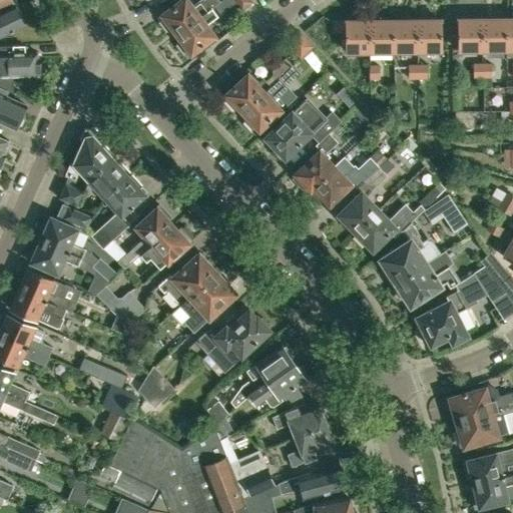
[(187,0),(180,0),(158,17),(173,36),(210,8),(221,0),(202,0),(193,7),(187,0)]
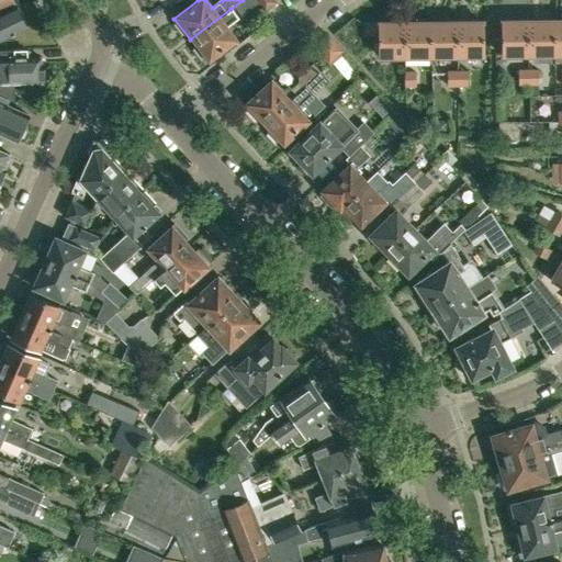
[(274,0),(257,0),(265,10),(277,2),(274,0)]
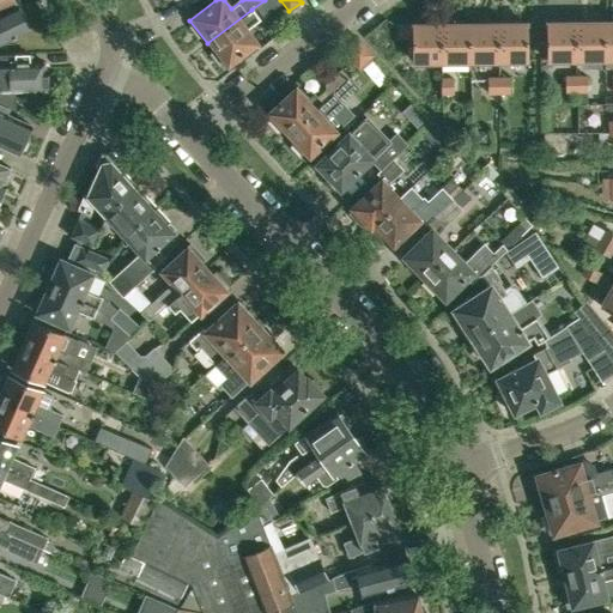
[(29,30),(17,6),(0,13),(0,43),(7,41),(29,30)]
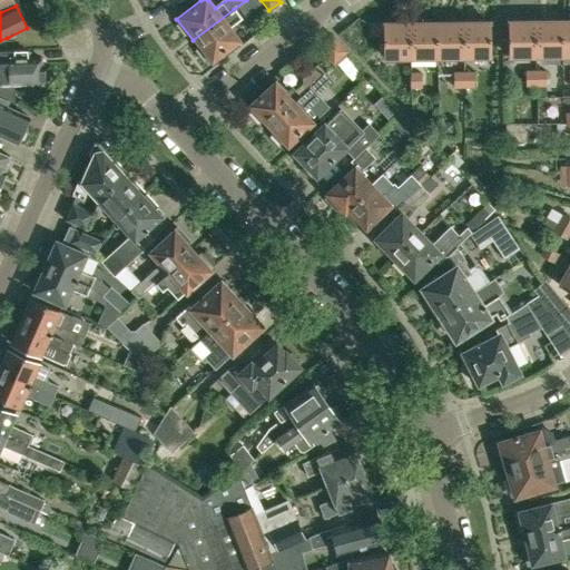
[(234,9),(193,40),(209,61),(238,39),(229,27),(241,18),(234,9)]
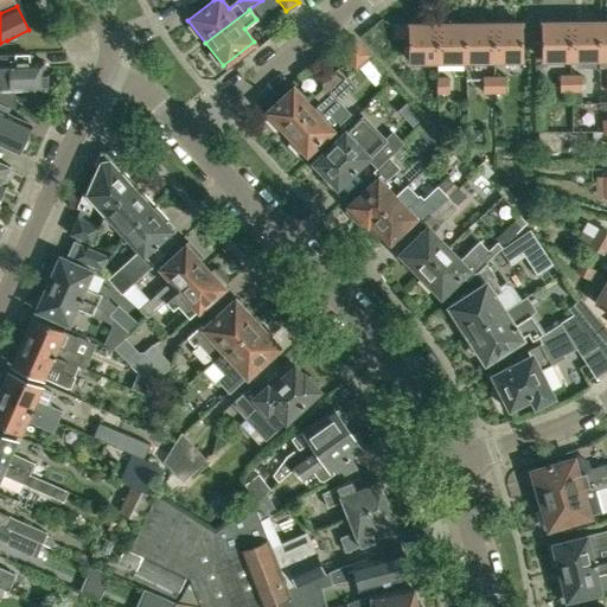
[(542,58),(570,58),(570,23),(541,23),(542,48),(542,58)]
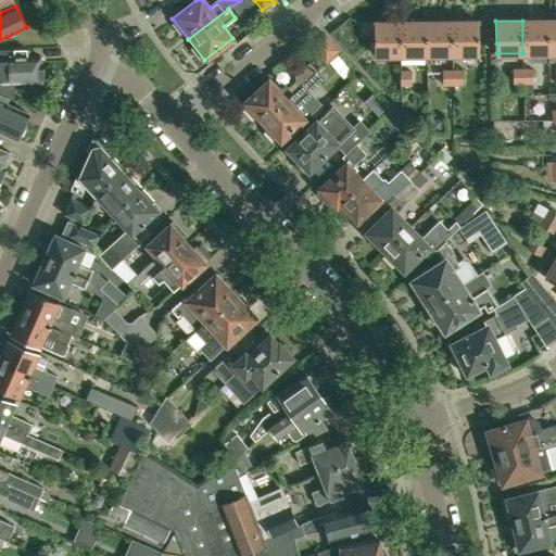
[(522,53),(548,52),(548,21),(522,21),(522,53)]
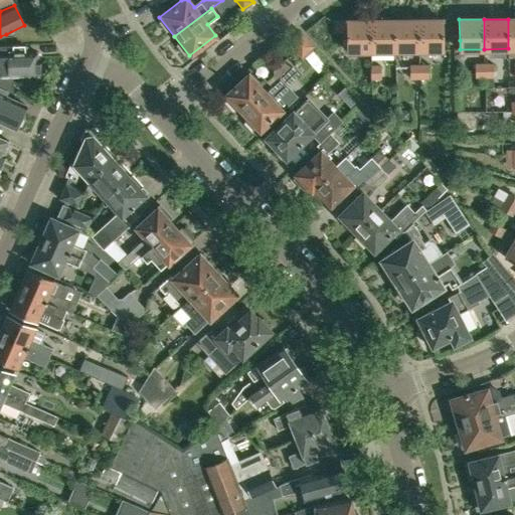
[(371,51),(395,50),(395,20),(371,21),(371,51)]
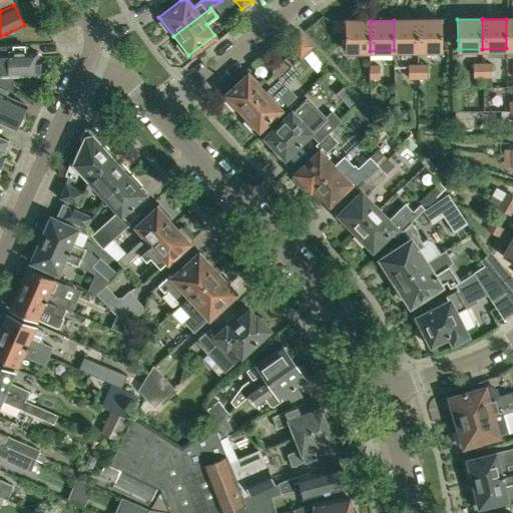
[(394,50),(418,50),(418,20),(394,20),(394,50)]
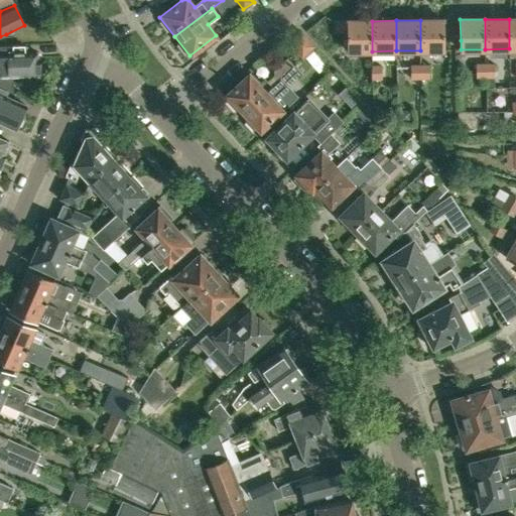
[(444,50),(444,40),(444,20),(420,20),(420,50),(444,50)]
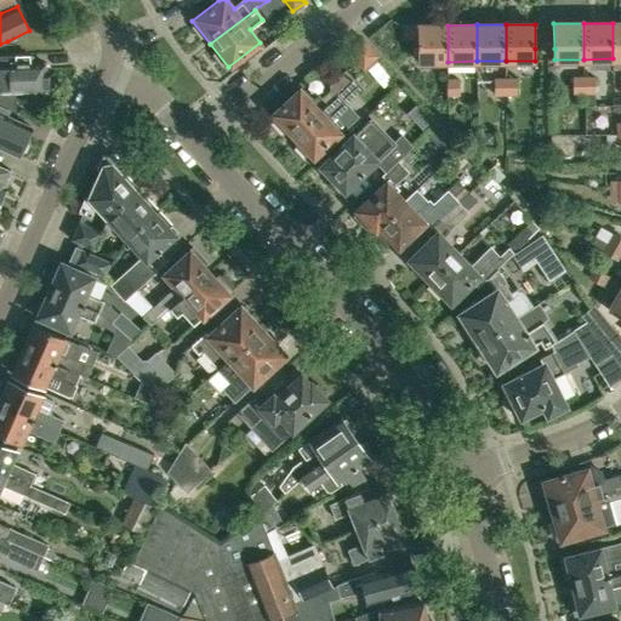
[(419,62),(448,62),(448,26),(403,26),(403,38),(419,38),(419,62)]
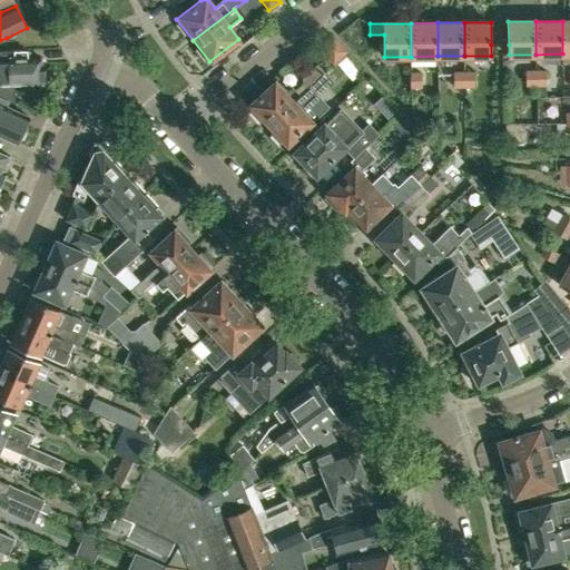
[(333,35),(320,47),(334,64),(347,51),(333,35)]
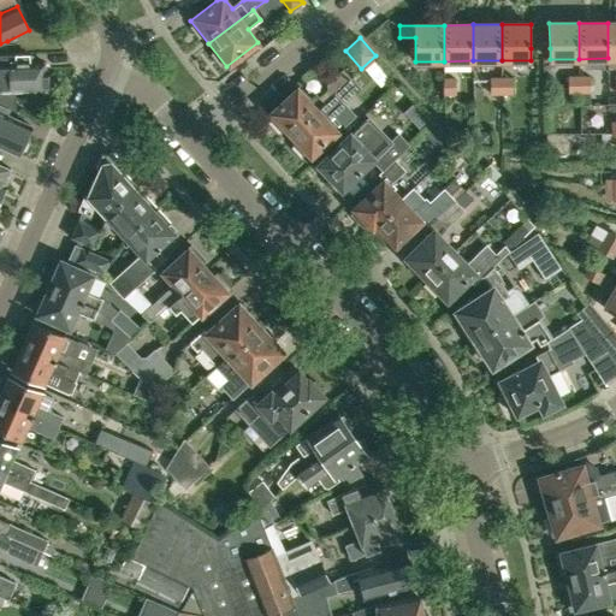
[(46,71),(45,61),(30,61),(30,55),(0,55),(0,90),(23,90),(47,90),(46,71)]
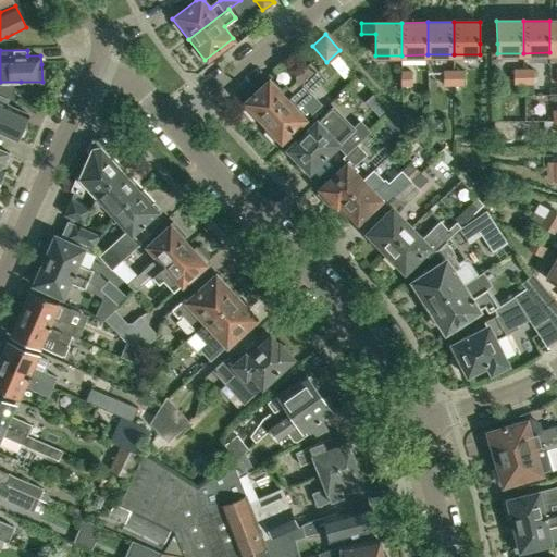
[(260,124),(317,71),(310,64),(297,76),(297,81),(288,88),(285,85),(281,89),(271,78),(243,104),(260,124)]
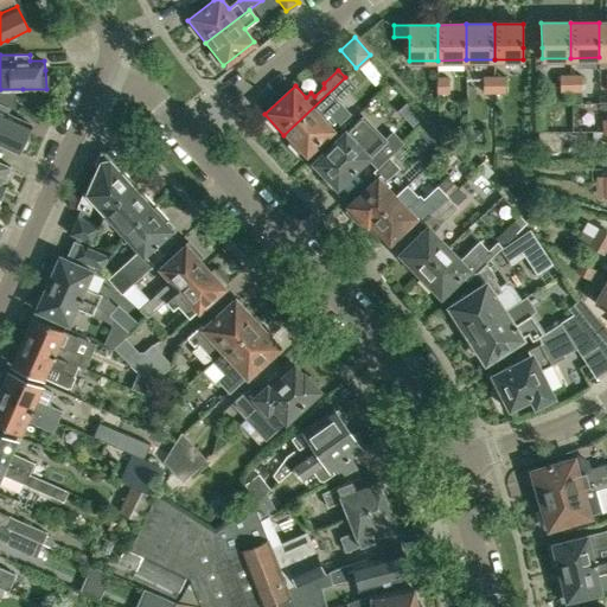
[(561,91),(572,91),(572,76),(561,76),(561,91)]
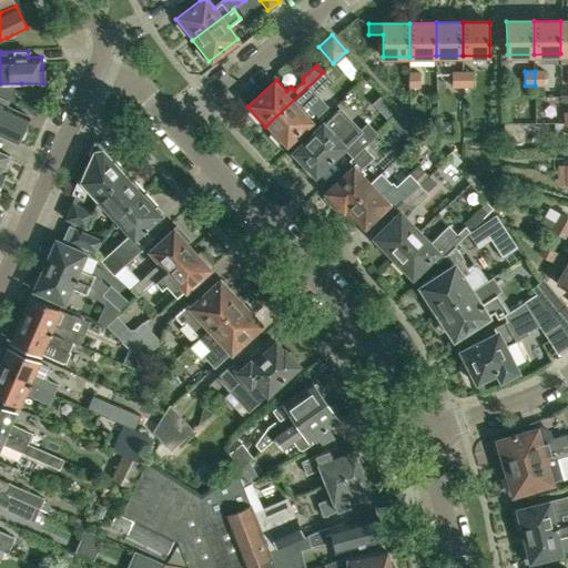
[(535,71),(535,85),(545,85),(544,71),(535,71)]
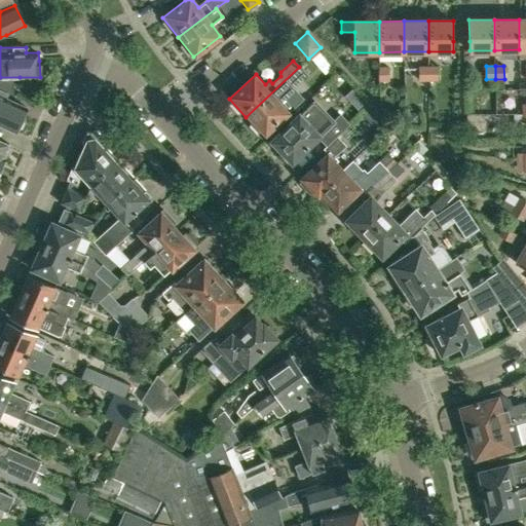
[(288,91),(293,86),(306,74),(299,67),(246,117),(263,136),(277,121),(288,112),(274,99),(283,91),(288,91)]
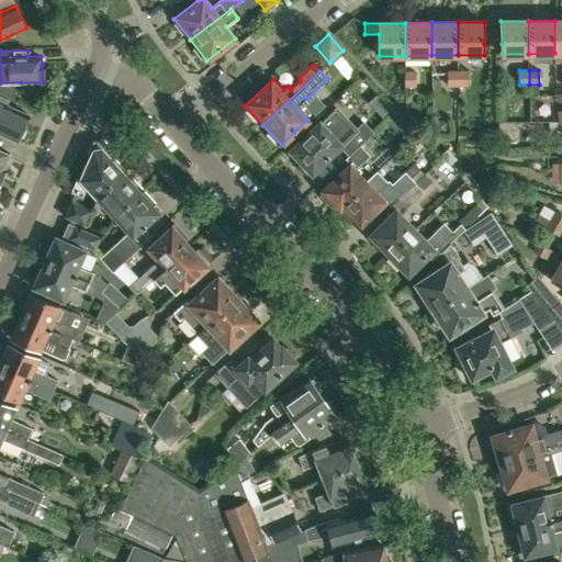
[(405,71),(405,87),(415,87),(415,71),(405,71)]
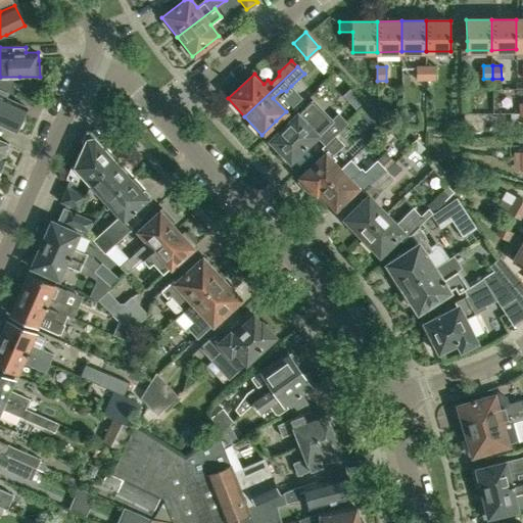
[(418,81),(426,81),(426,67),(417,67),(418,81)]
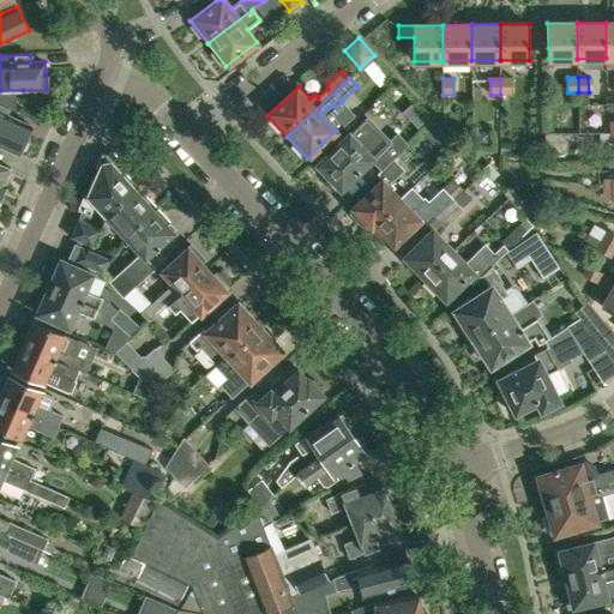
[(500,79),(500,95),(511,95),(511,79),(500,79)]
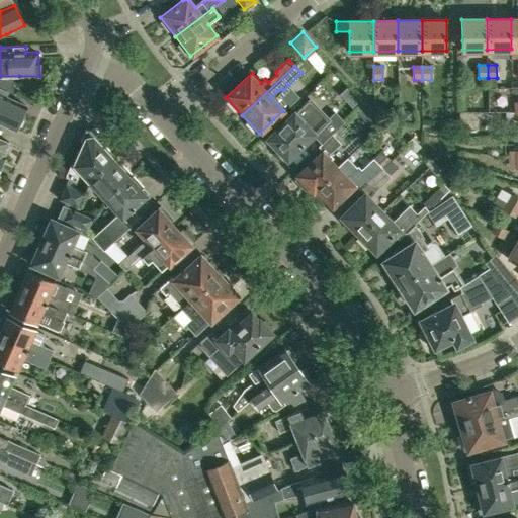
[(6,96),(8,92),(0,88),(0,122),(15,130),(17,126),(21,125),(23,120),(21,116),(26,105),(6,96)]
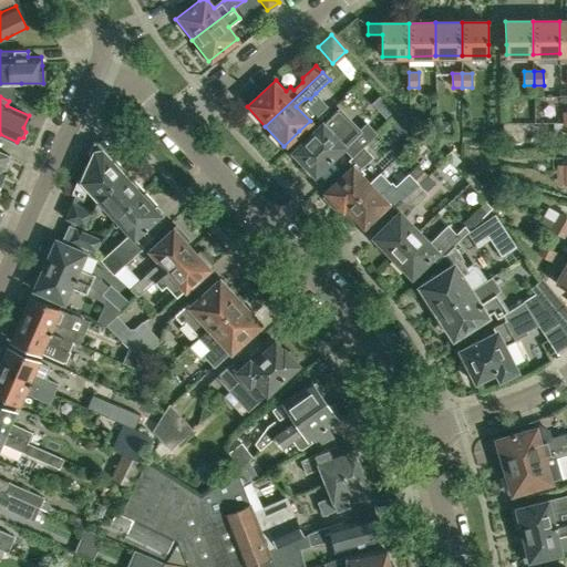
[(312,171),(315,174),(343,146),(353,156),(357,152),(362,147),(379,132),(369,122),(359,131),(338,109),(294,152),(303,162),(301,164),(310,174),(312,171)]
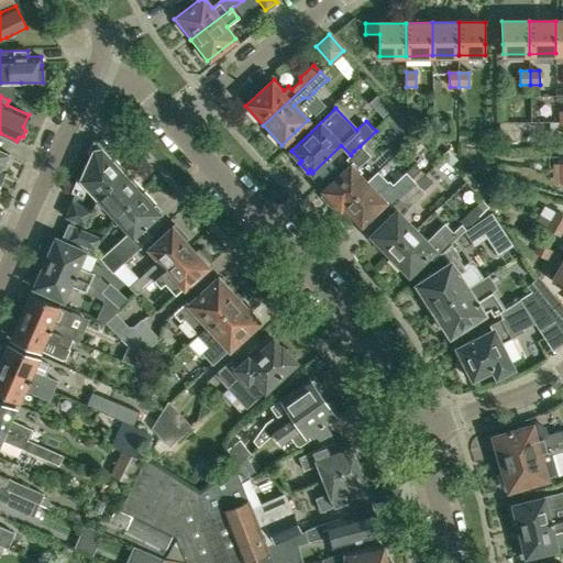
[(396,131),(408,119),(404,114),(399,110),(387,121),(396,131)]
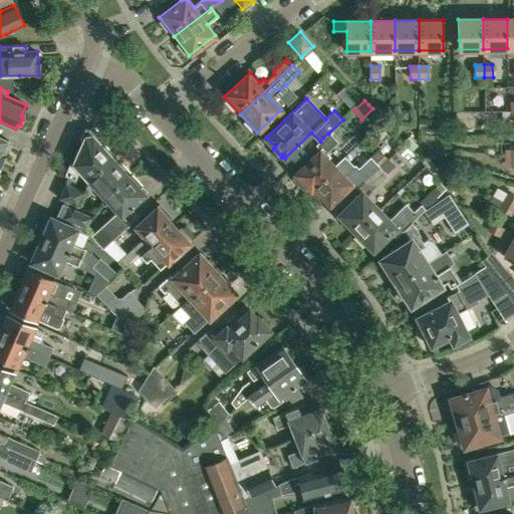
[(410,108),(399,108),(399,118),(410,118),(410,108)]
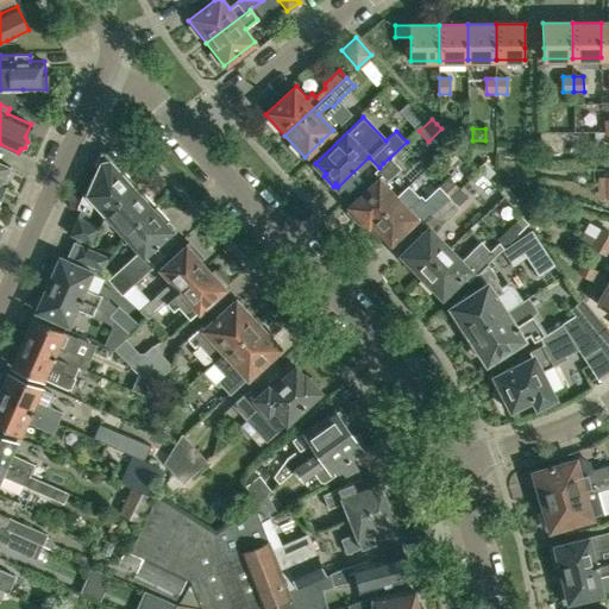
[(106,211),(136,184),(119,167),(121,161),(112,151),(101,152),(95,165),(99,169),(88,194),(85,193),(77,208),(89,213),(94,202),(105,214),(106,211)]
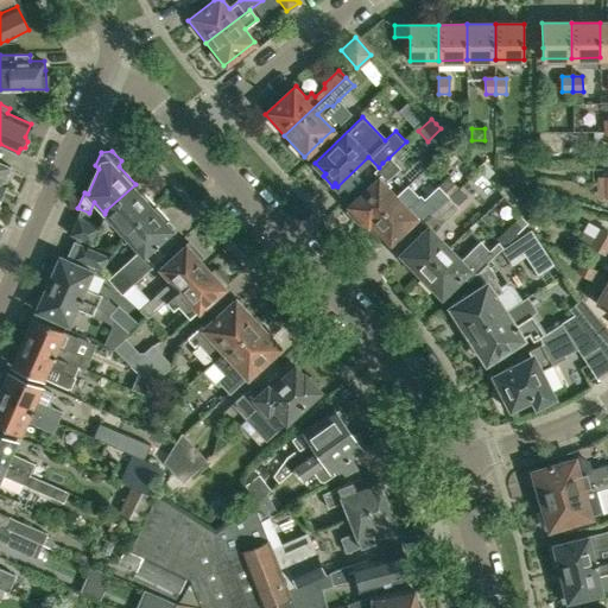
[(367,223),(396,197),(386,188),(388,184),(385,181),(399,168),(388,158),(382,163),(379,168),(375,171),(380,177),(367,189),(350,206),(352,207),(347,211),(361,227),(366,222),(367,223)]
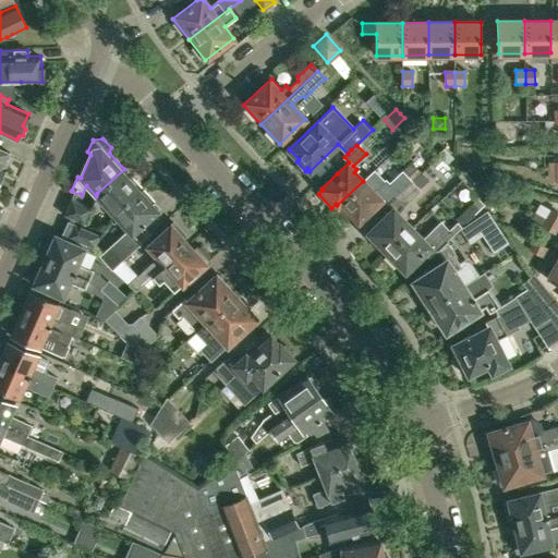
[(446,162),(452,157),(444,147),(437,153),(446,162)]
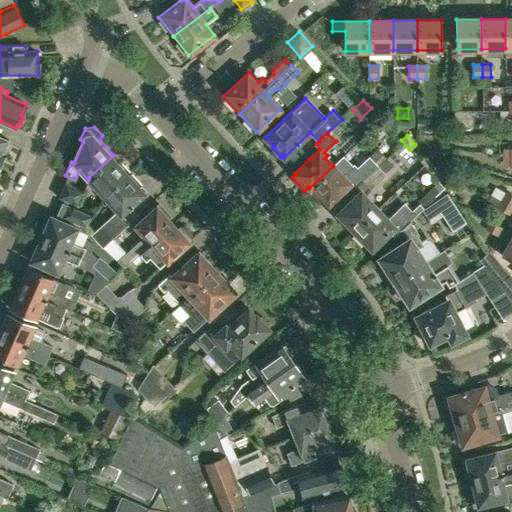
[(9,140),(0,136),(0,161),(3,153),(7,153),(9,146),(8,143),(9,140)]
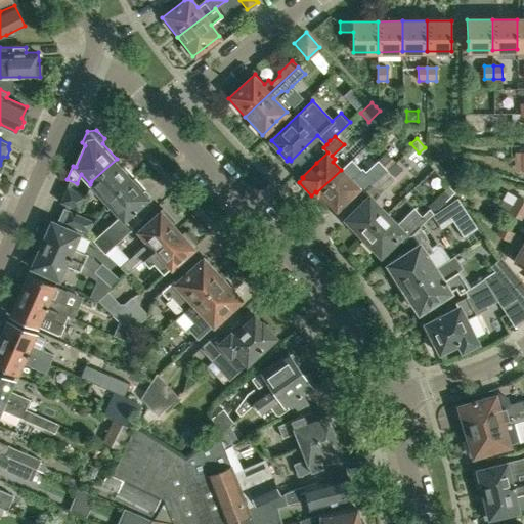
[(516,162),(523,162),(523,153),(515,153),(516,162)]
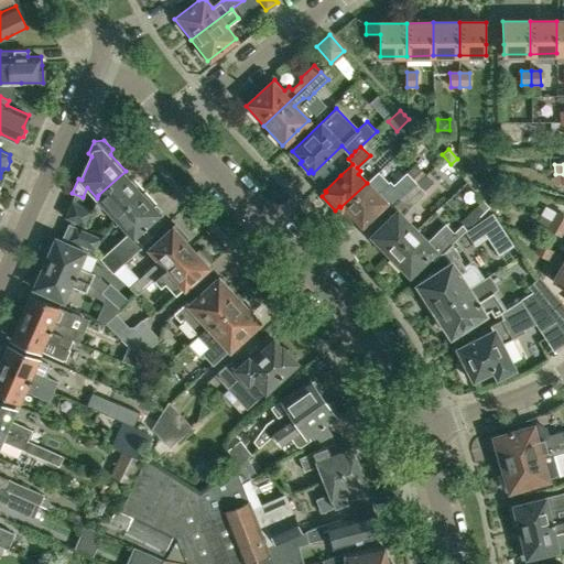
[(115,217),(143,190),(126,171),(98,195),(97,198),(115,217)]
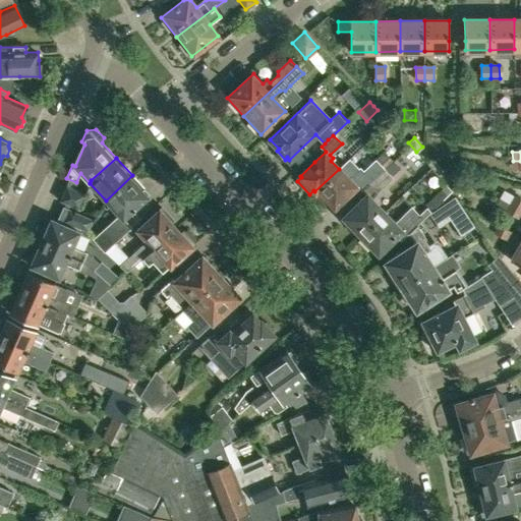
[(362,190),(384,169),(374,159),(363,170),(359,166),(356,168),(349,160),(339,169),(314,191),(326,204),(329,201),(335,207),(357,185),(362,190)]
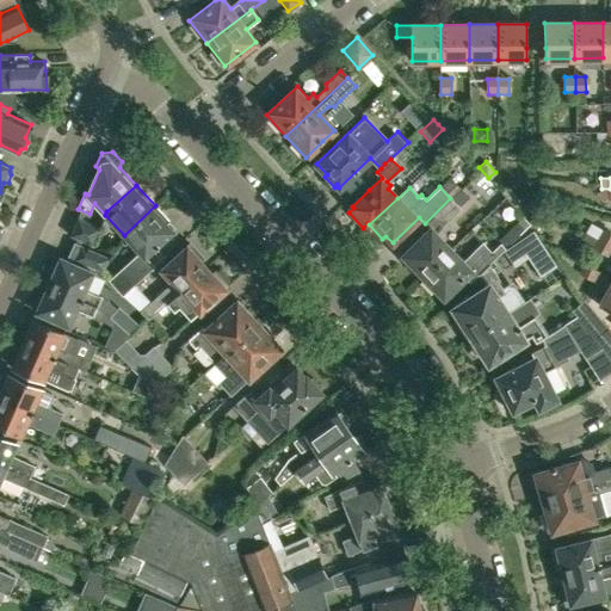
[(461,189),(450,198),(458,207),(469,197),(461,189)]
